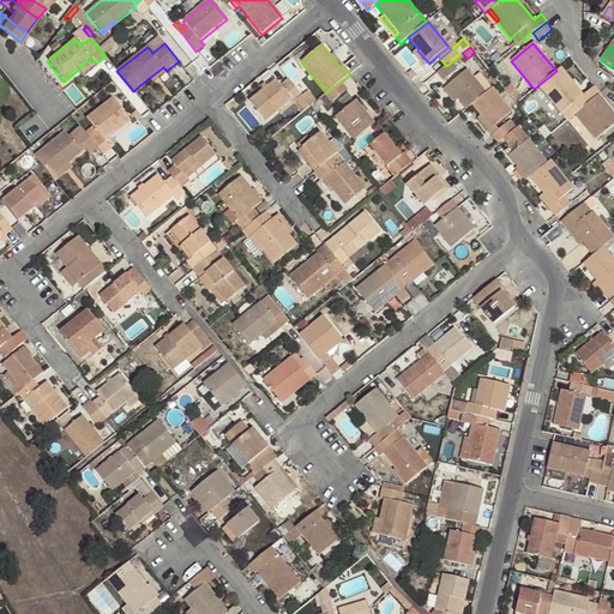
[(429,64),(417,50),(414,53),(425,66),(429,64)]
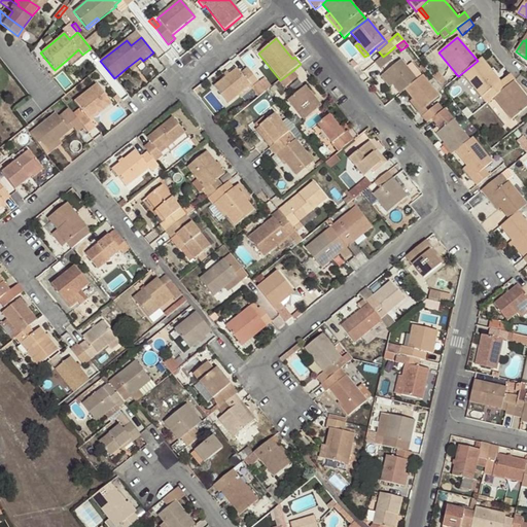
[(396,45),(387,54),(389,56),(399,48),(396,45)]
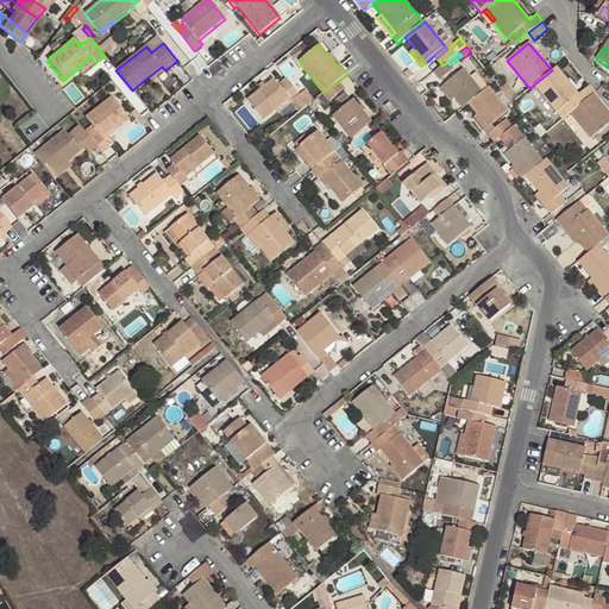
[(338,68),(340,66),(330,54),(327,55),(338,68)]
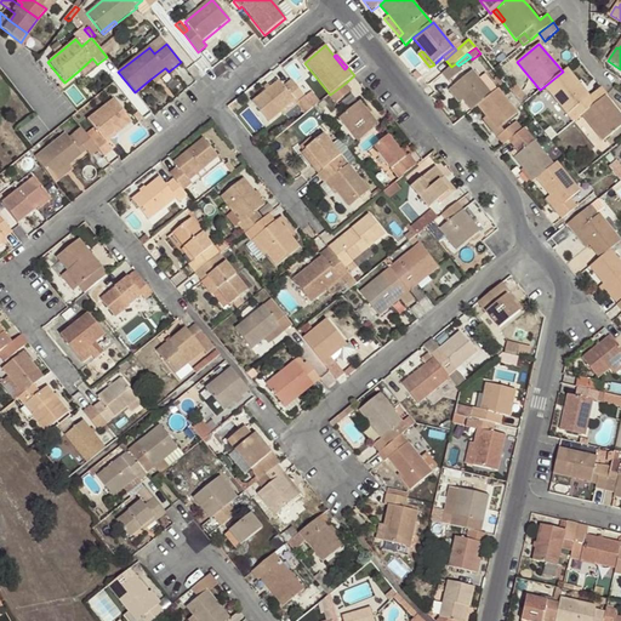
[(92,58),(78,72),(83,77),(97,64),(92,58)]
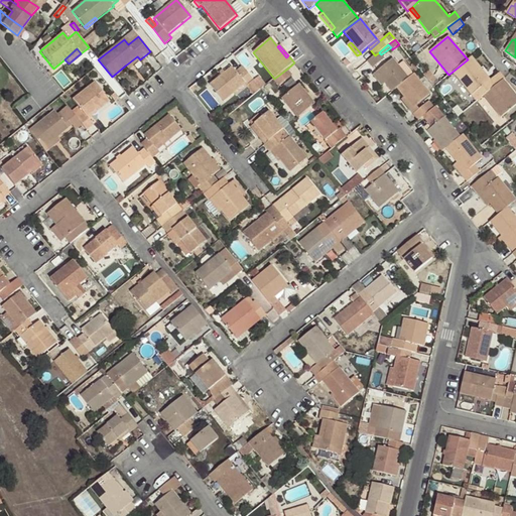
[(375,55),(367,61),(373,69),(385,58),(381,54),(379,52),(375,55)]
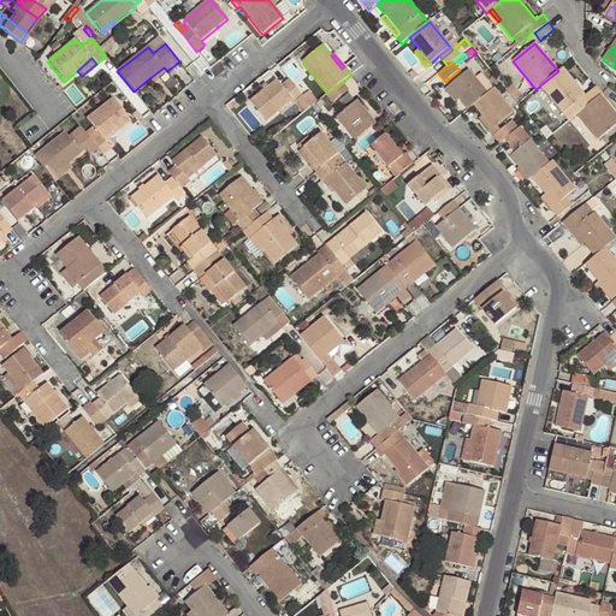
[(152,83),(167,71),(164,67),(148,80),(152,83)]
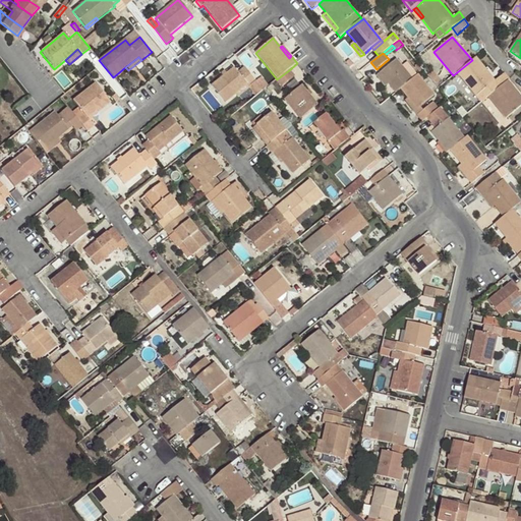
[(457,72),(480,103),(486,97),(508,80),(510,79),(505,73),(495,81),(475,57),(472,60),(457,72)]
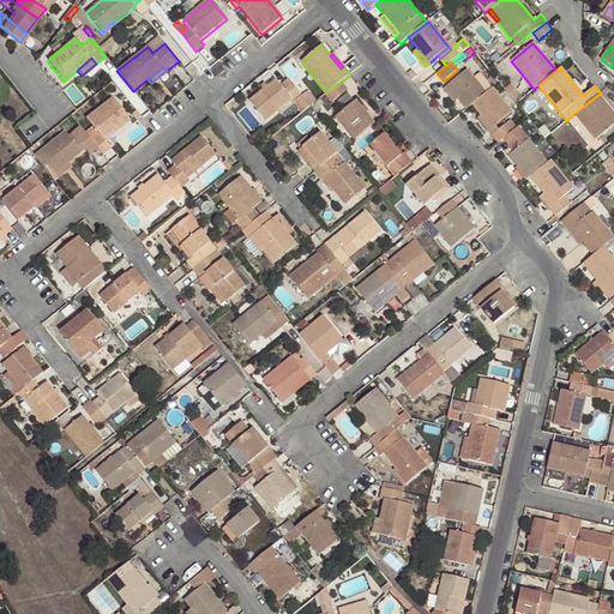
[(457,100),(465,110),(473,104),(486,92),(467,70),(446,86),(457,100)]
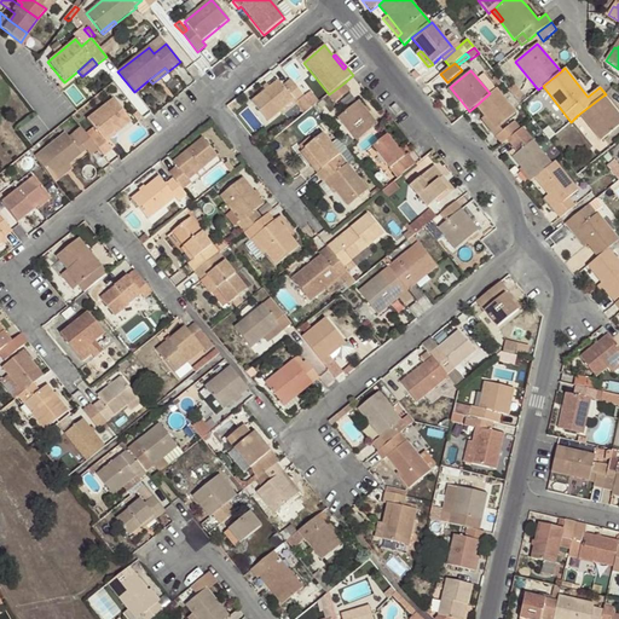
[(499,87),(503,84),(496,75),(492,79),(499,87)]
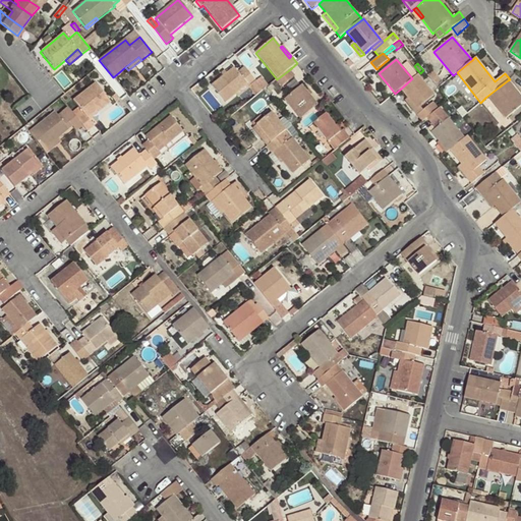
[(255,81),(244,68),(238,73),(234,68),(212,87),(226,103),(236,95),(247,84),(249,88),(252,85),(256,82),(255,81)]
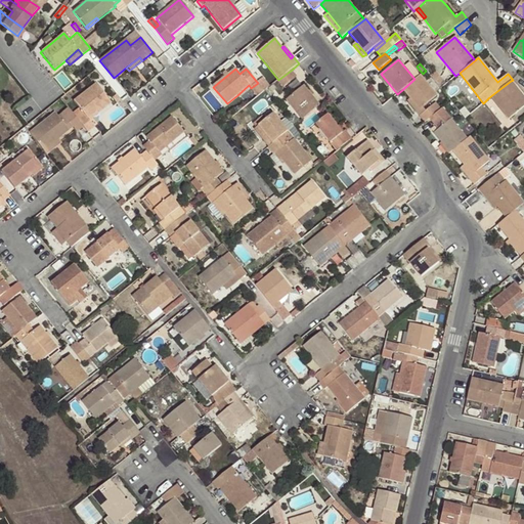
[(297,77),(291,71),(278,80),(277,81),(285,88),(297,77)]
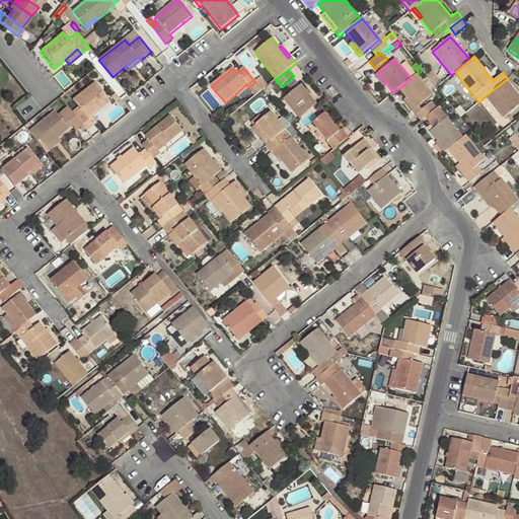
[(383,87),(386,84),(377,73),(374,76),(383,87)]
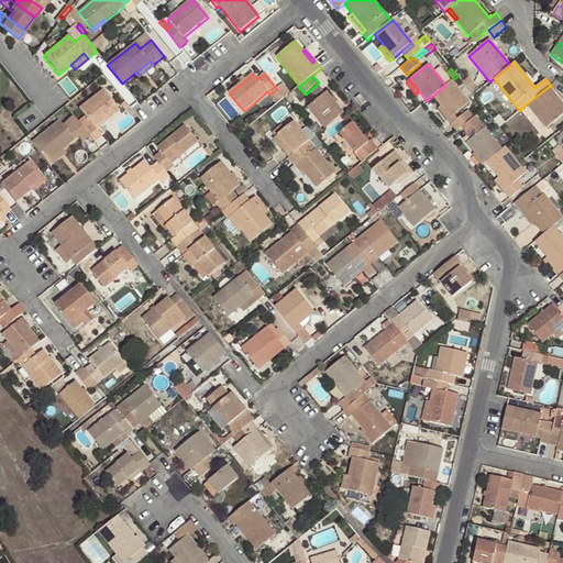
[(470,103),(451,81),(445,85),(433,96),(441,106),(451,118),(454,116),(470,103)]
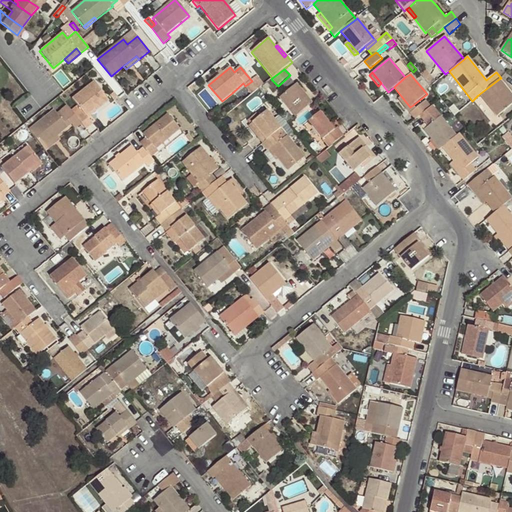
[(256,76),(251,80),(252,81),(258,89),(263,86),(256,76)]
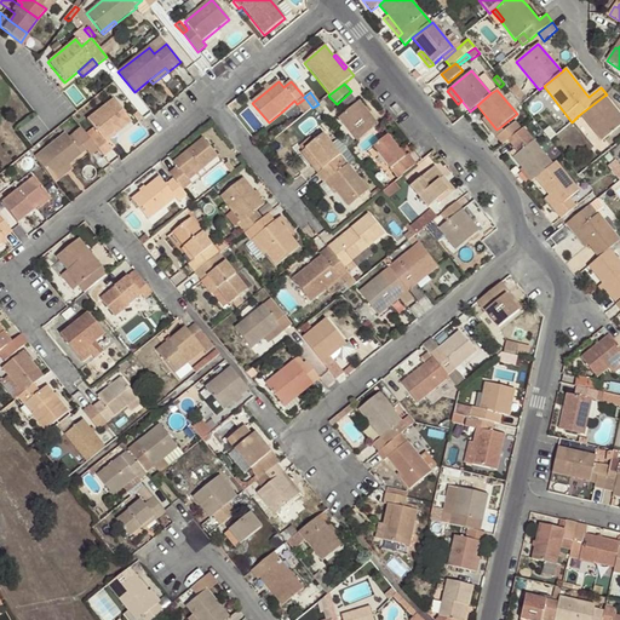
[(604,96),(579,115),(601,142),(619,126),(619,120),(614,114),(618,112),(604,96)]
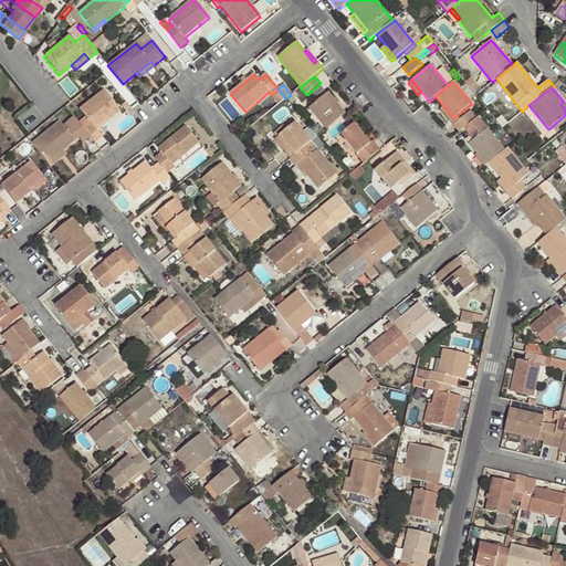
[(274,93),(282,102),(285,98),(279,90),(274,93)]
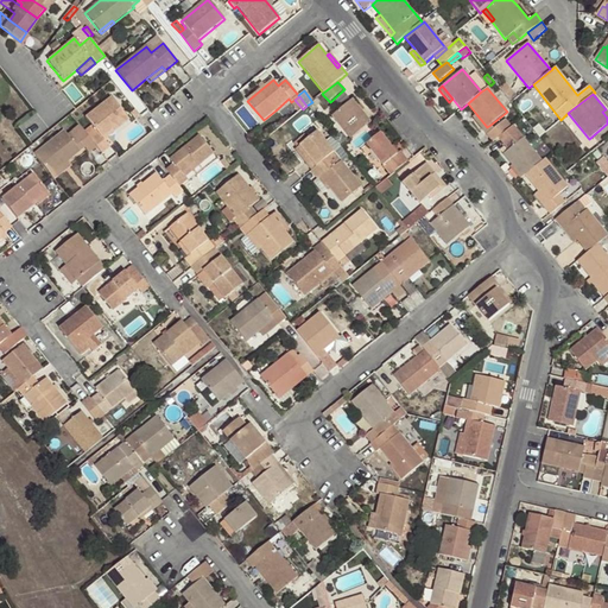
[(96,149),(101,154),(109,149),(101,138),(103,135),(112,130),(114,132),(130,120),(112,97),(84,118),(97,134),(90,140),(96,149)]
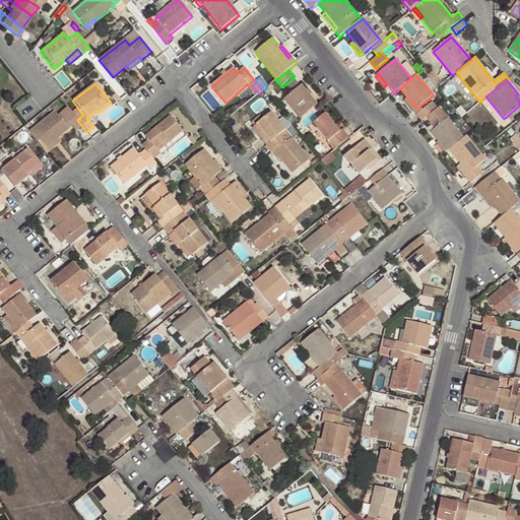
[(247,84),(236,94),(238,98),(249,87),(247,84)]
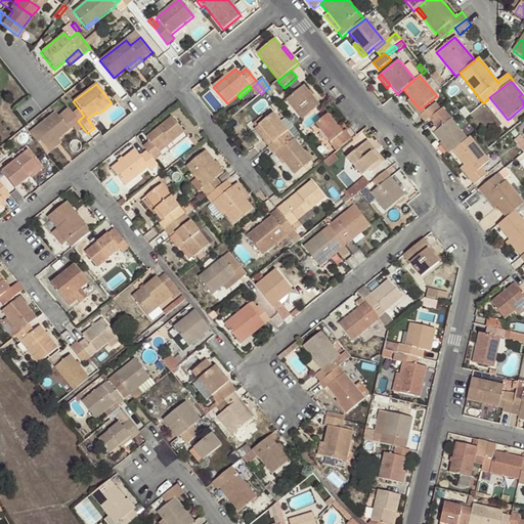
[(302,120),(319,106),(303,86),(287,100),(302,120)]
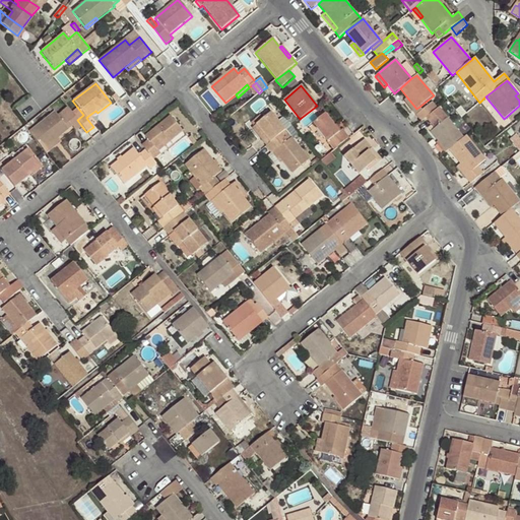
[(337,93),(333,86),(328,90),(333,96),(337,93)]
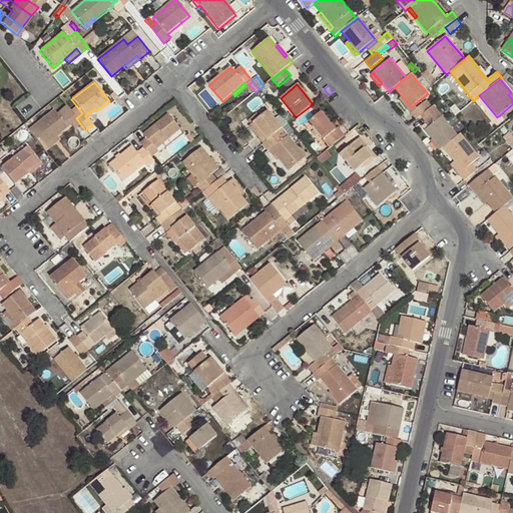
[(411,107),(402,96),(399,99),(408,110),(411,107)]
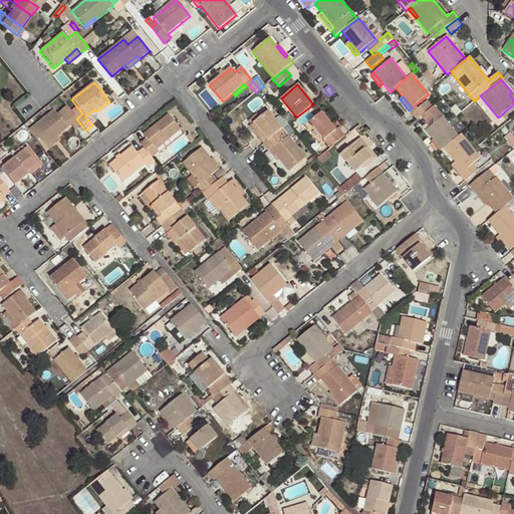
[(412,113),(417,120),(421,117),(432,107),(427,101),(418,108),(412,113)]
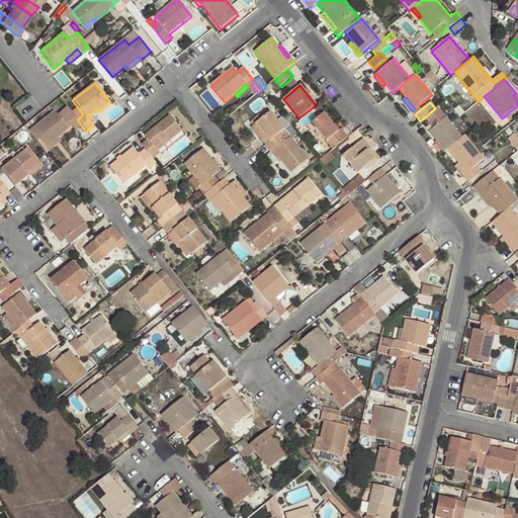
[(412,111),(415,114),(421,109),(418,106),(415,108),(412,111)]
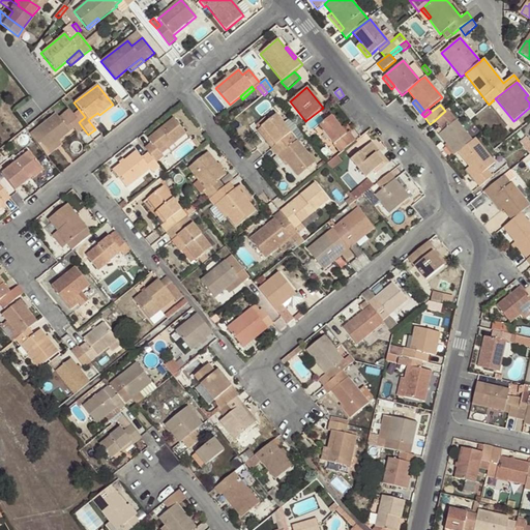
[(79,122),(69,110),(62,115),(74,129),(78,135),(84,129),(79,122)]
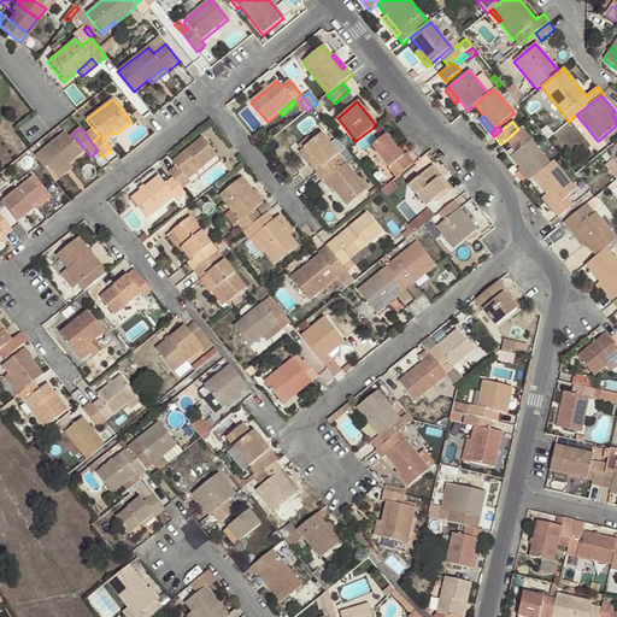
[(518,129),(505,141),(512,148),(528,136),(521,128),(518,129)]
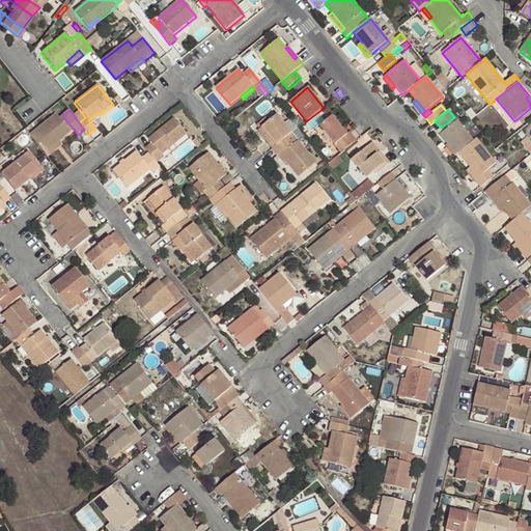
[(55,114),(29,136),(44,154),(59,140),(70,132),(59,119),(55,114)]
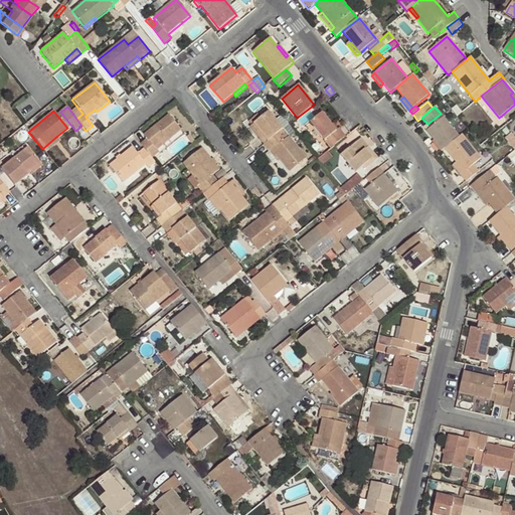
[(67,128),(71,126),(60,112),(57,116),(67,128)]
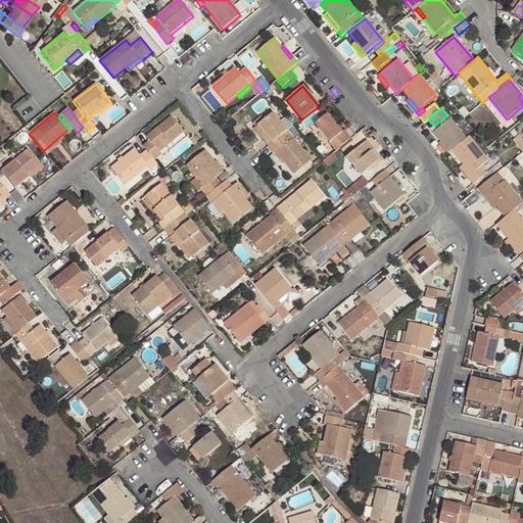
[(268,148),(287,132),(279,123),(272,114),(266,121),(262,116),(251,125),(255,128),(257,127),(267,137),(263,141),(268,148)]
